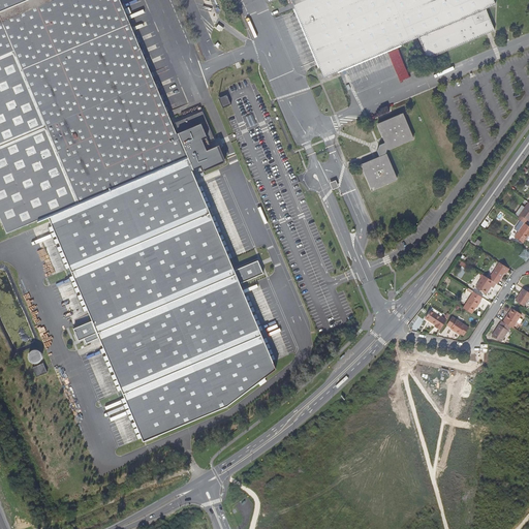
[(0,0),(0,215),(7,232),(48,216),(93,320),(74,329),(80,340),(86,338),(88,343),(100,337),(145,440),(228,405),(275,368),(241,282),(263,273),(258,259),(235,269),(192,169),(200,166),(203,170),(225,161),(218,145),(212,147),(210,141),(215,137),(204,110),(173,123),(168,114),(129,22),(119,0),(0,0)]
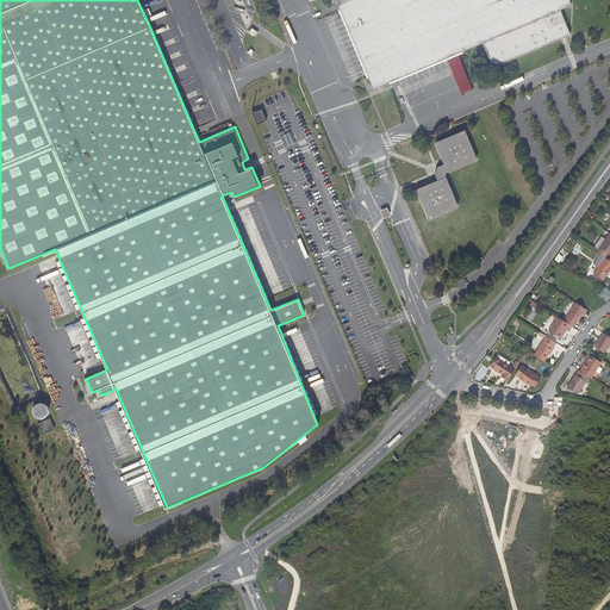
[(336,0),(344,16),(369,78),(377,92),(393,83),(461,56),(484,45),(495,70),(572,37),(561,13),(573,7),(570,0),(336,0)]
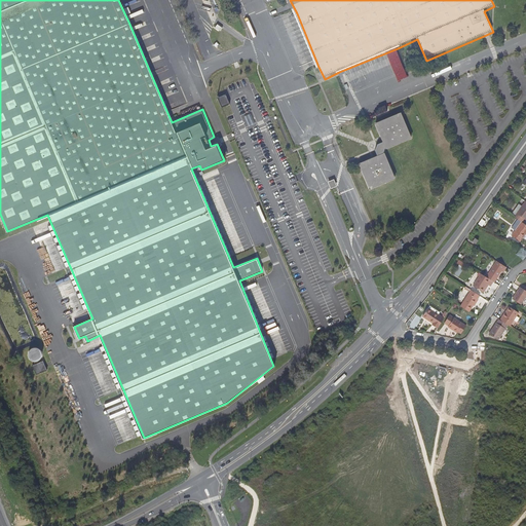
[(218,97),(222,106),(230,103),(226,94),(218,97)]
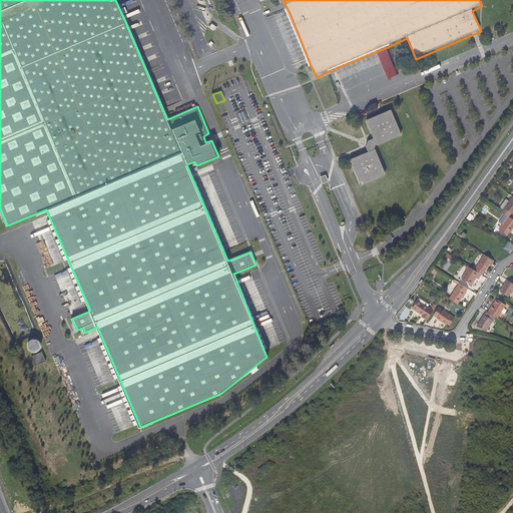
[(352,162),(362,185),(364,186),(385,177),(387,172),(378,152),(375,150),(378,145),(380,146),(402,137),(403,133),(394,112),(391,111),(370,120),(368,123),(375,140),(370,141),(367,148),(369,153),(353,160),(352,162)]
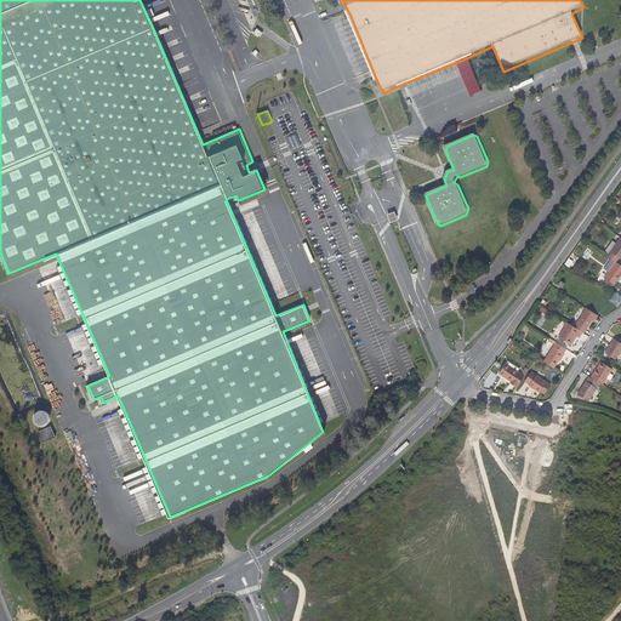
[(605,249),(610,252),(607,256),(615,262),(617,258),(620,260),(620,258),(620,237),(620,238),(620,237),(613,248),(609,244),(605,249)]
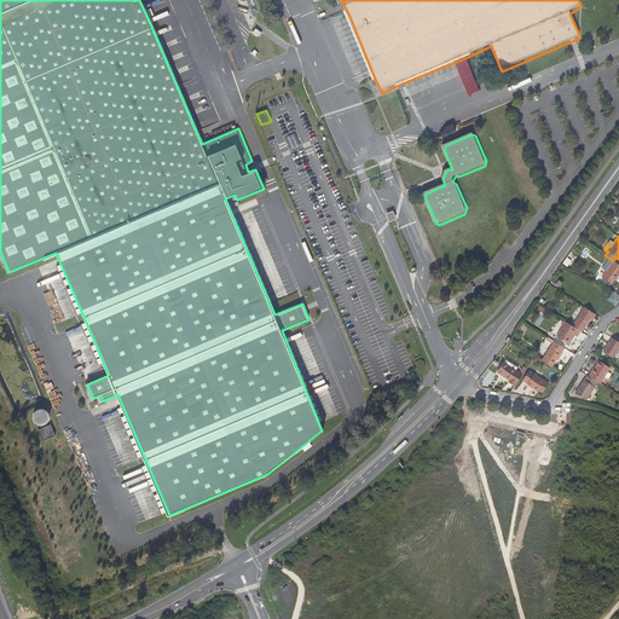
[(618,273),(618,264),(613,261),(602,277),(612,284),(618,273)]
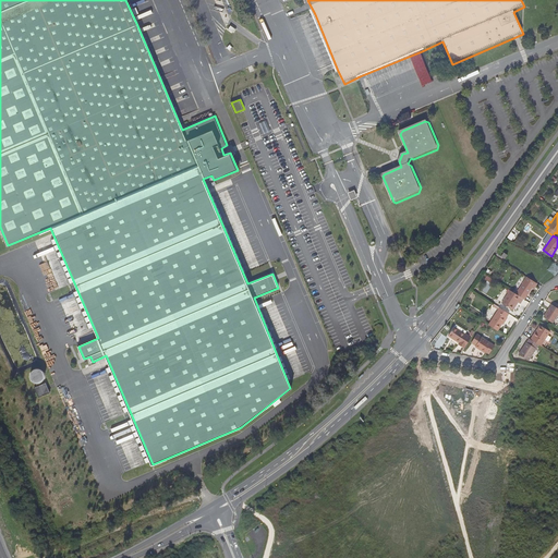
[(516,294),(523,299),(524,300),(535,282),(526,277),(516,294)]
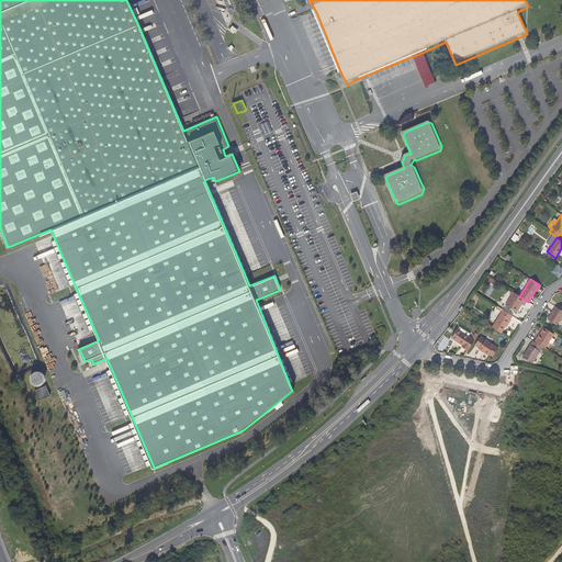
[(484,292),(489,296),(495,288),(491,284),(484,292)]
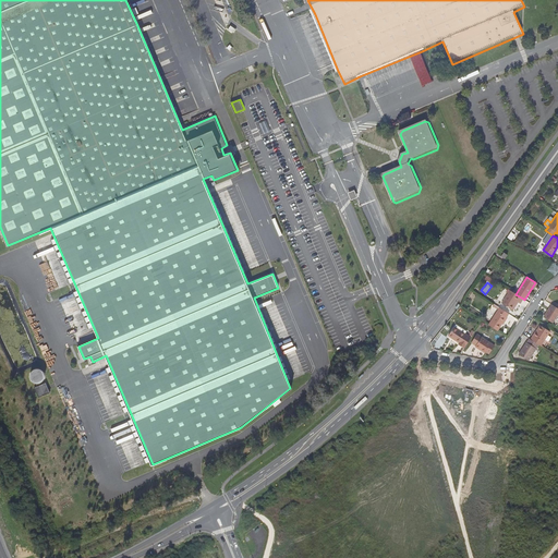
[(523,299),(516,294),(510,290),(502,303),(511,310),(517,301),(520,303),(523,299)]
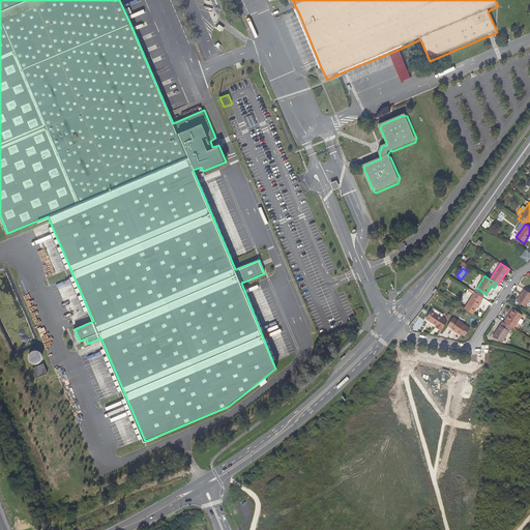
[(529,293),(524,289),(517,301),(525,307),(529,298),(529,293)]
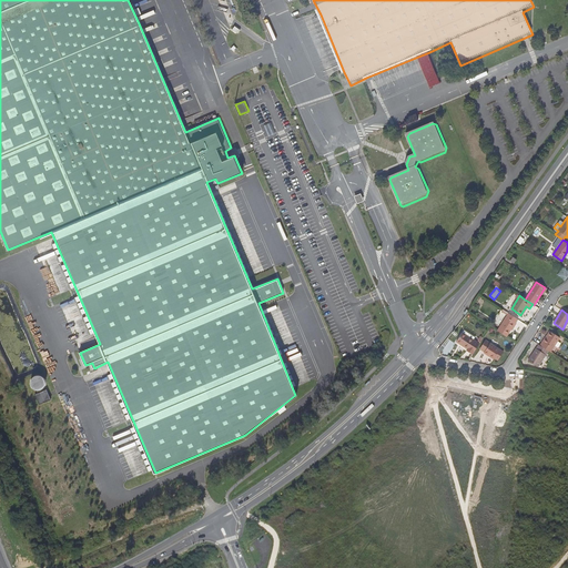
[(518,320),(508,313),(497,331),(506,336),(510,330),(516,323),(518,320)]
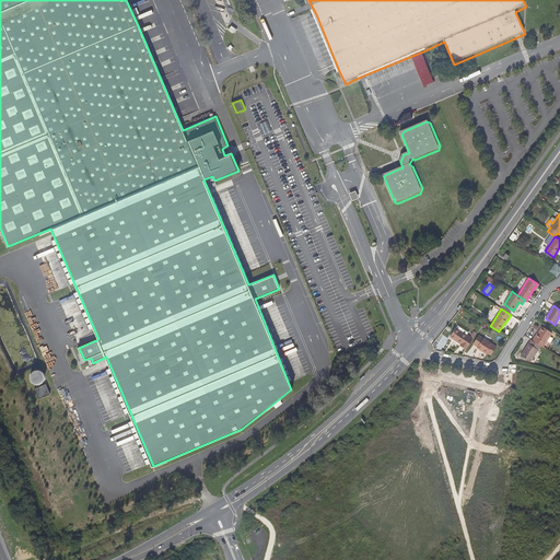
[(533,340),(535,342),(543,347),(552,333),(541,326),(535,338),(533,340)]
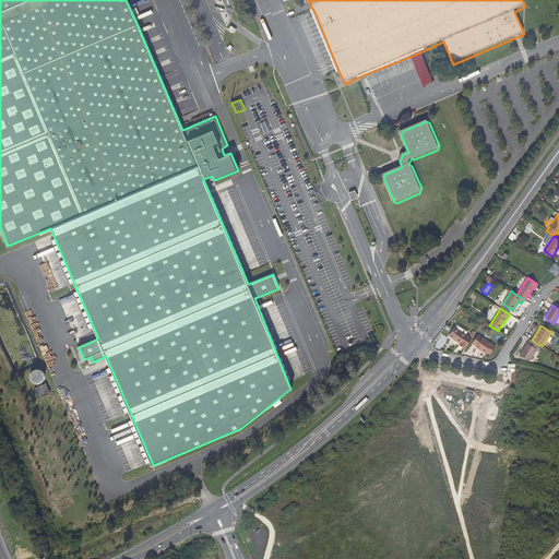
[(466,347),(472,339),(454,328),(449,336),(460,343),(466,347)]
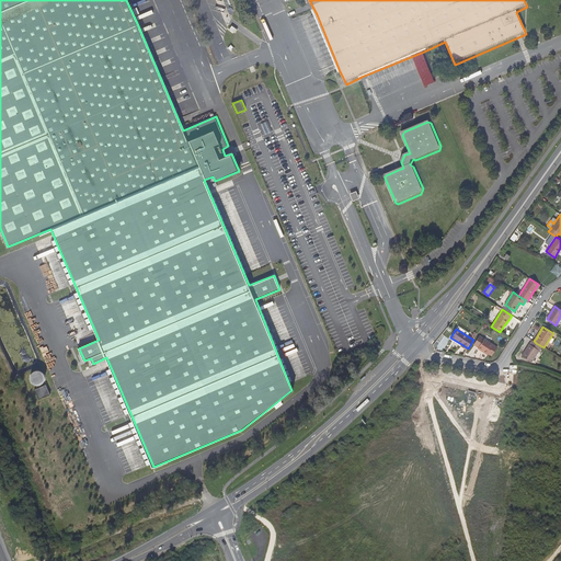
[(479,347),(478,347),(483,351),(483,352),(488,355),(488,354),(492,356),(497,347),(483,339),(480,336),(474,344),(479,347)]
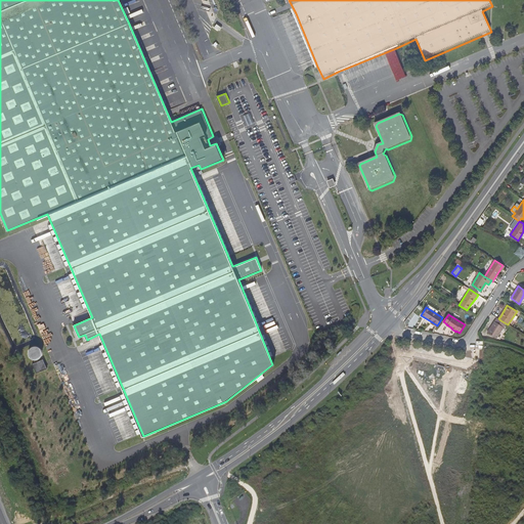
[(494,321),(487,333),(496,339),(504,328),(494,321)]
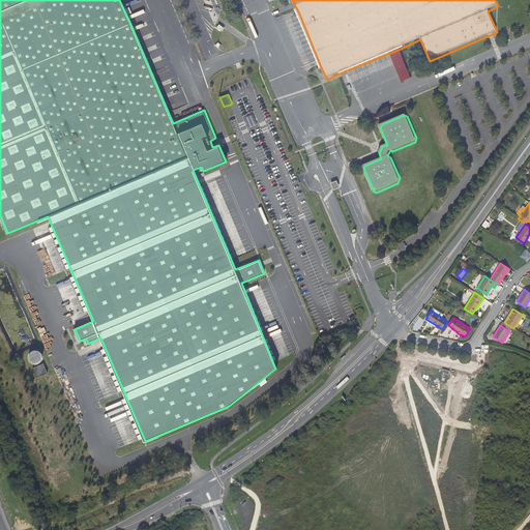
[(35,366),(43,357),(34,350),(27,360),(35,366)]
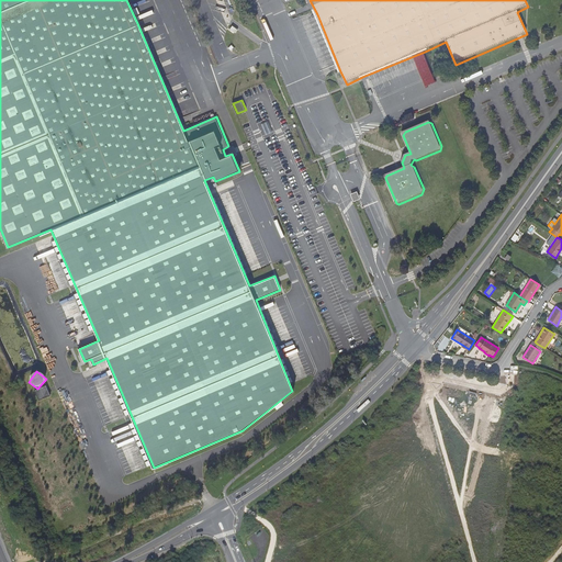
[(34,391),(38,401),(49,396),(45,386),(34,391)]
